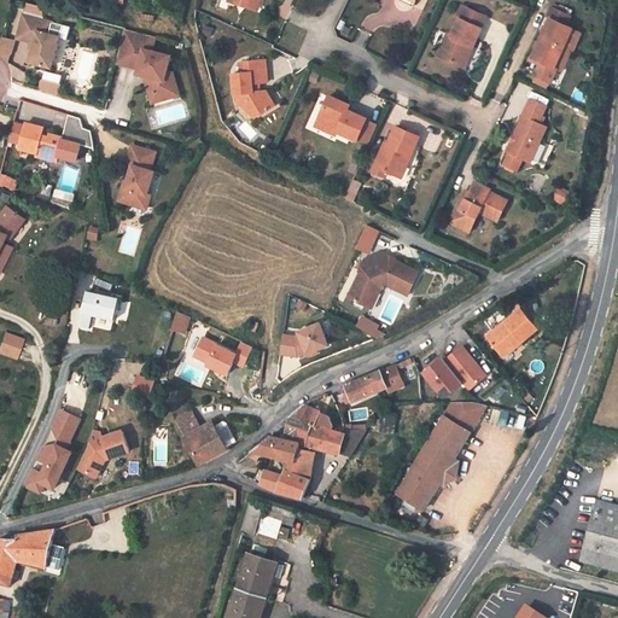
[(46,7),(29,4),(27,10),(44,15),(46,7)]
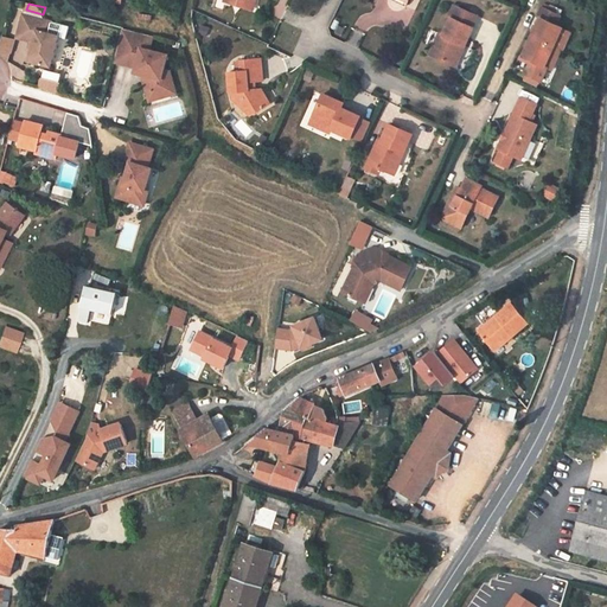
[(473,26),(478,16),(458,7),(451,18),(442,34),(439,33),(429,55),(451,65),(460,44),(465,46),(474,27),(473,26)]
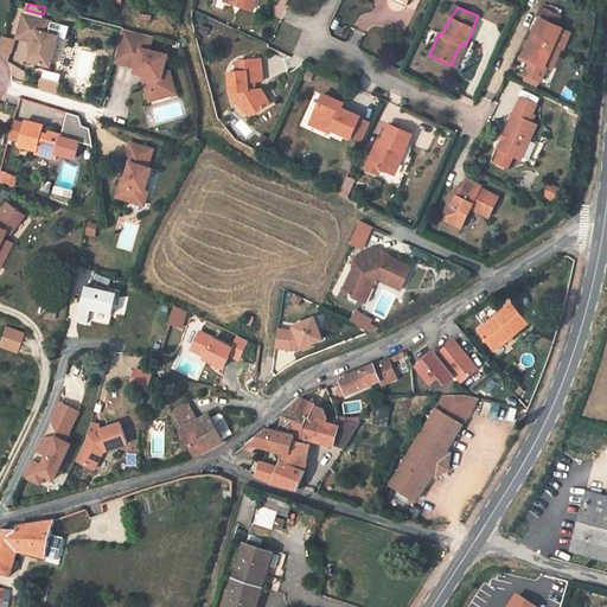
[(534,61),(535,61),(545,66),(547,65),(555,46),(563,29),(556,25),(560,17),(542,7),(537,17),(540,18),(523,56),(534,61)]
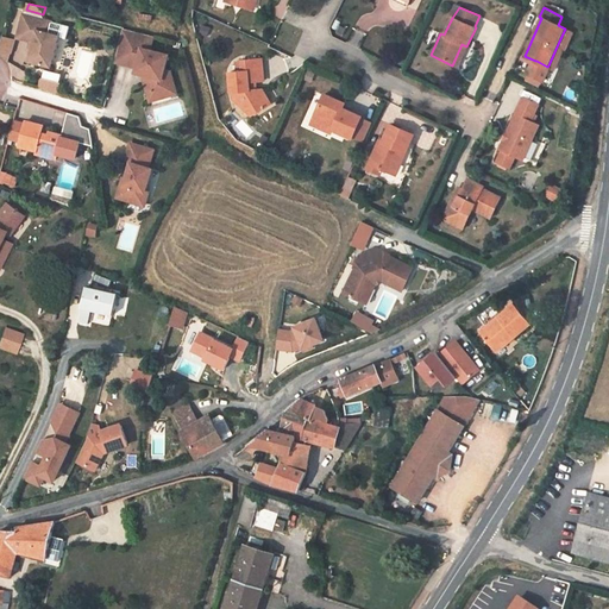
[(60,36),(44,31),(46,19),(24,13),(18,37),(35,42),(30,61),(51,67),(60,36)]
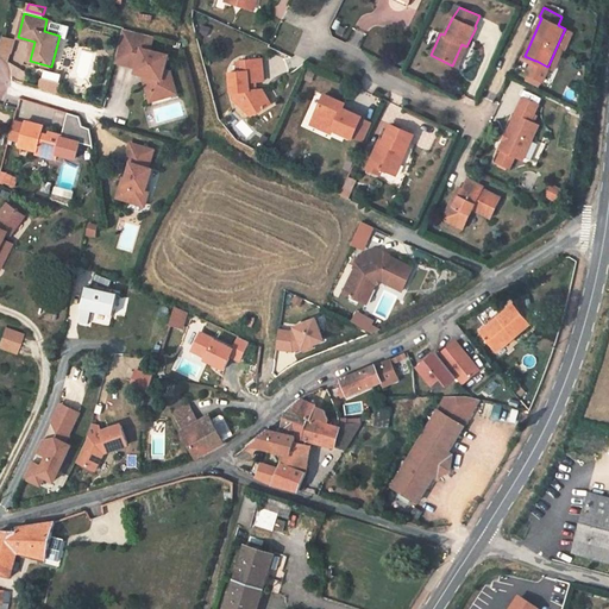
[(70,26),(46,19),(44,31),(60,36),(67,37),(70,26)]
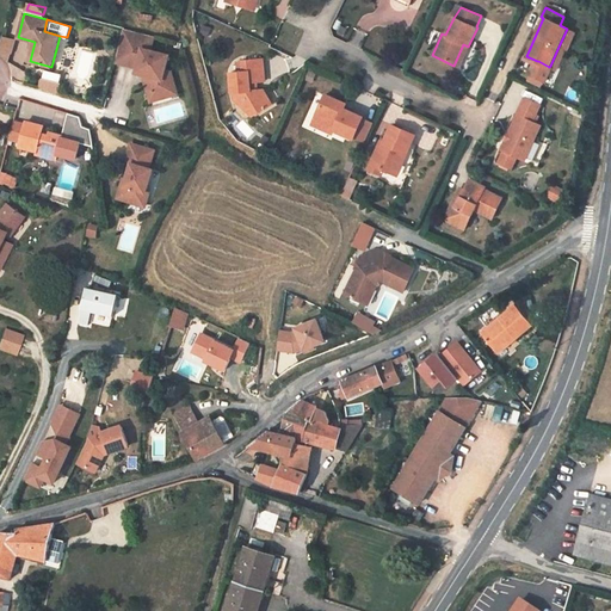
[(123,28),(115,59),(136,65),(135,69),(142,71),(147,72),(150,92),(174,87),(171,69),(165,69),(168,53),(150,49),(154,35),(123,28)]
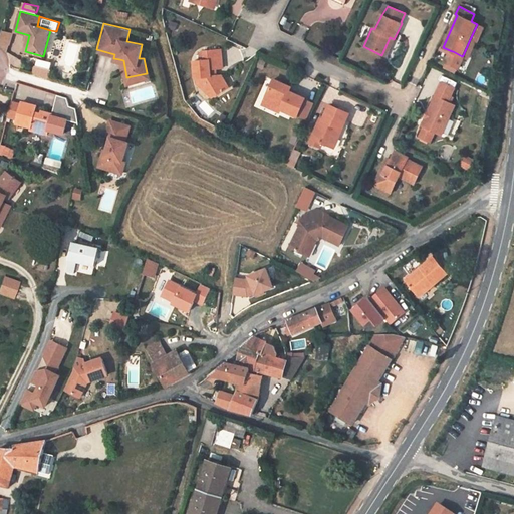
[(13,33),(3,30),(0,41),(0,44),(4,47),(9,52),(13,33)]
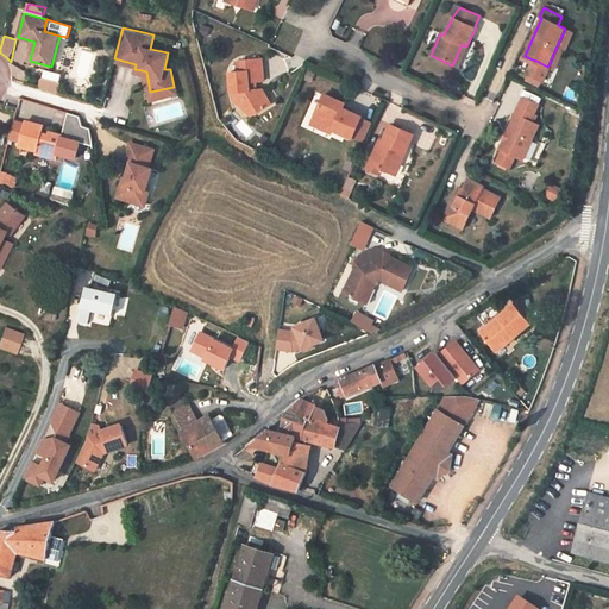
[(457,68),(466,46),(462,44),(452,66),(457,68)]
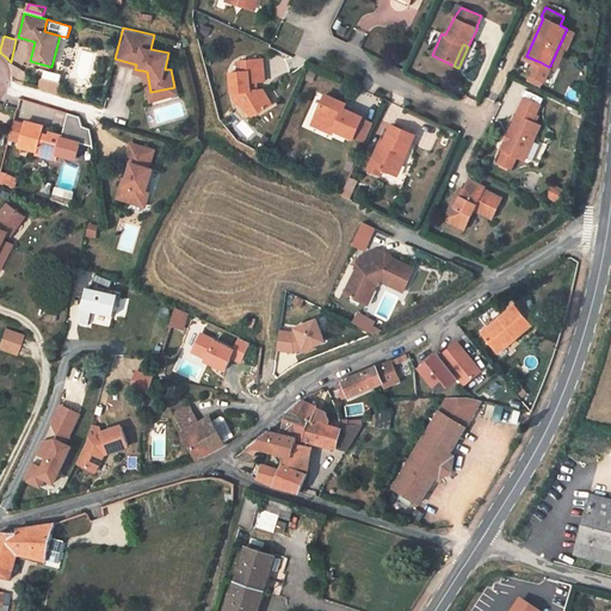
[(559,47),(550,66),(555,67),(563,48),(559,47)]
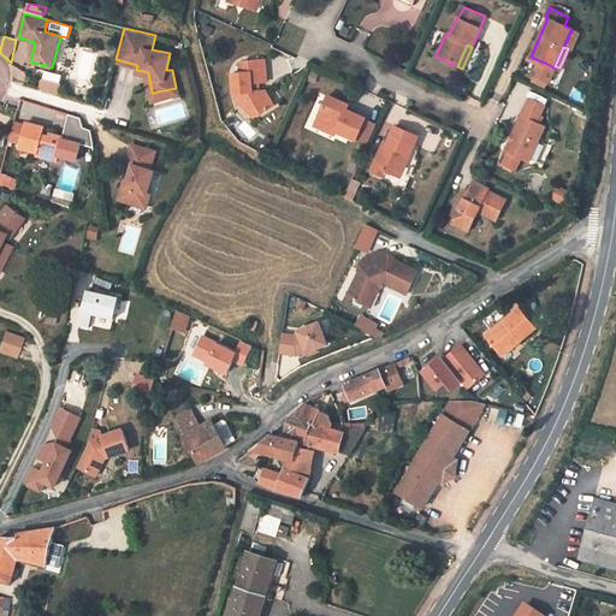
[(259,83),(265,83),(267,82),(265,60),(243,61),(244,72),(232,75),(234,94),(242,94),(243,99),(255,117),(274,106),(265,92),(260,92),(259,83)]
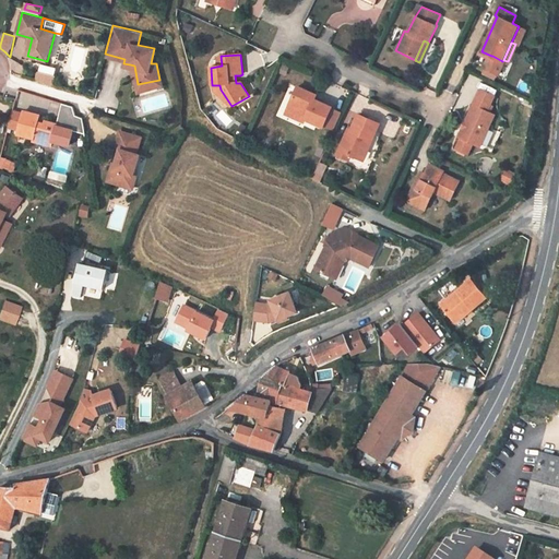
[(502,61),(491,56),(486,67),(497,72),(502,61)]
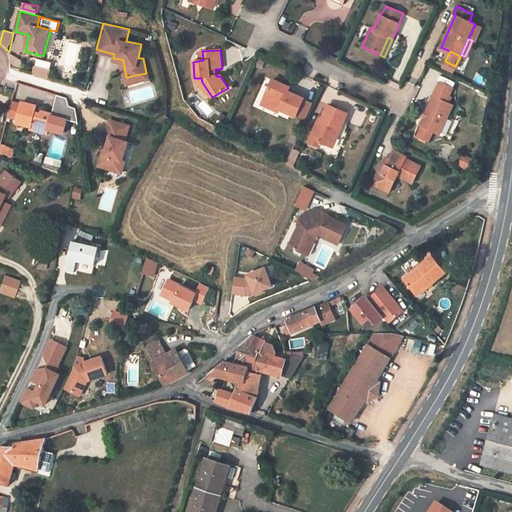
[(147,77),(146,73),(126,77),(123,60),(119,59),(124,82),(147,77)]
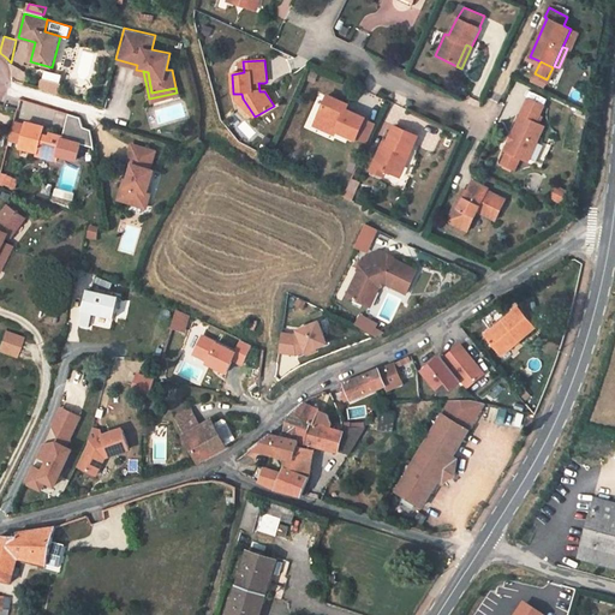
[(40,88),(57,93),(59,87),(42,81),(40,88)]
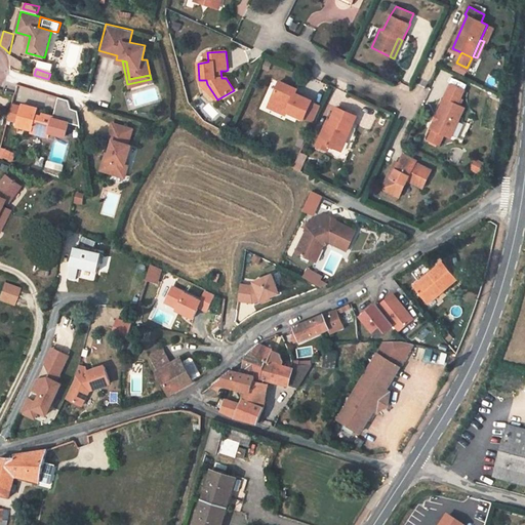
[(206,80),(199,80),(217,99),(207,84),(206,80)]
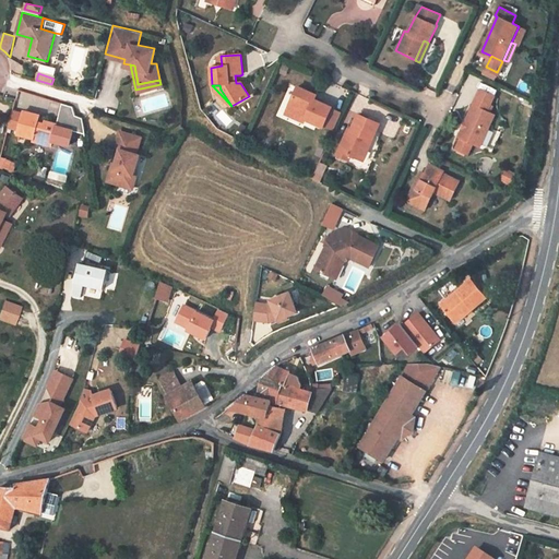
[(317,95),(298,87),(287,111),(306,119),(323,127),(332,107),(314,99),(317,95)]
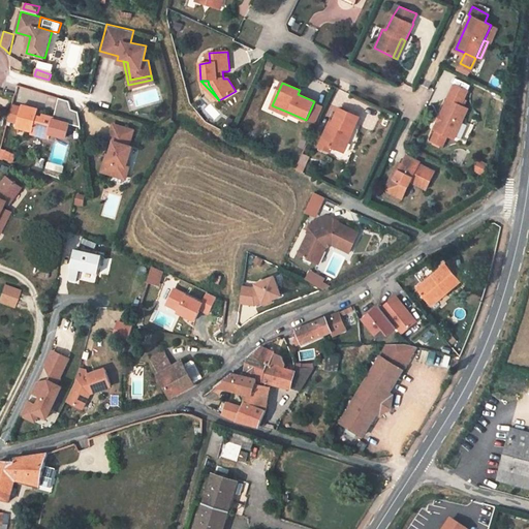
[(465,98),(468,92),(455,86),(452,92),(465,98)]
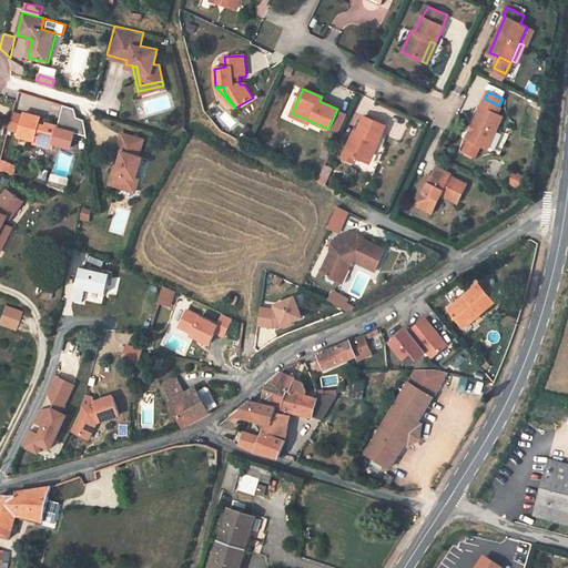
[(495,113),(499,105),(485,99),(474,122),(476,123),(468,140),(464,150),(476,156),(480,145),(487,149),(503,118),(495,113)]
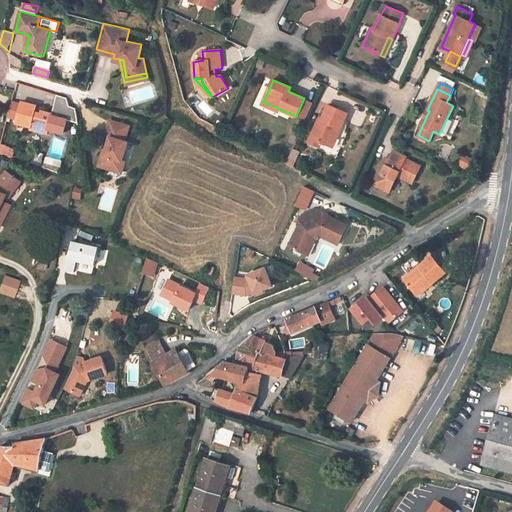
[(58,94),(53,113),(48,130),(64,134),(67,120),(67,118),(78,120),(76,107),(68,105),(65,97),(58,94)]
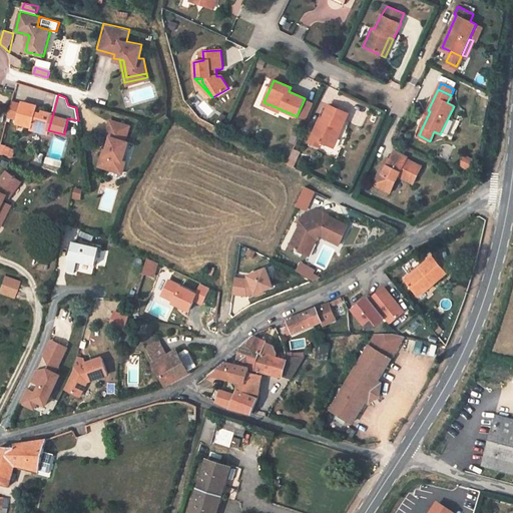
[(7,117),(18,119),(22,104),(11,101),(7,117)]
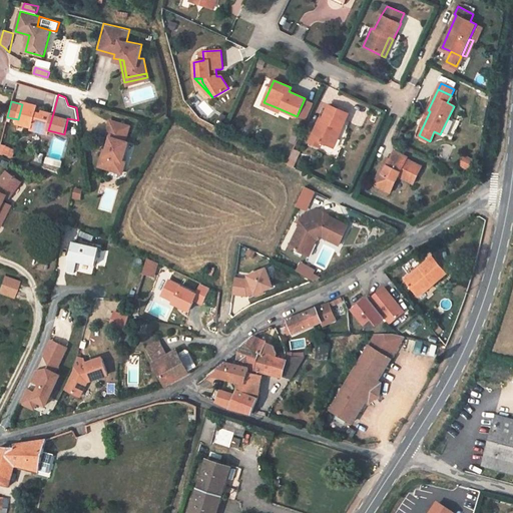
[(48,130),(53,113),(42,111),(40,114),(36,112),(36,109),(37,106),(22,102),(22,103),(22,104),(18,119),(17,124),(32,128),(32,130),(47,134),(48,130)]
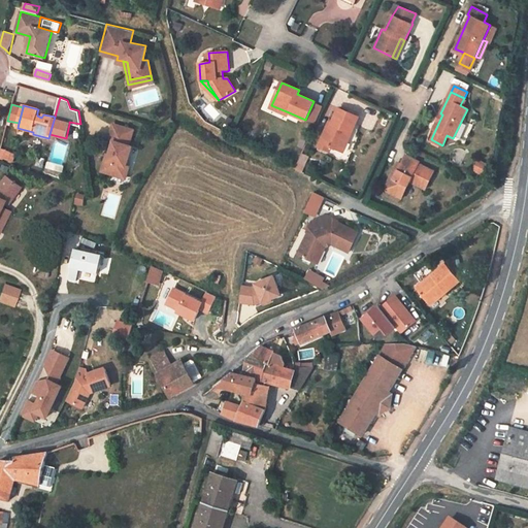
[(287,116),(289,112),(271,105),(270,108),(287,116)]
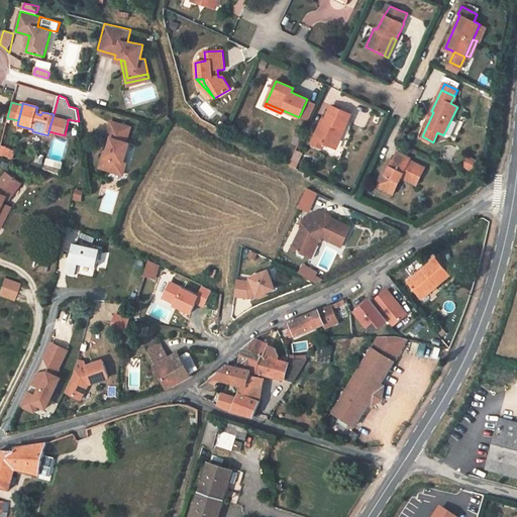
[(344,130),(351,115),(331,106),(325,120),(321,119),(313,138),(325,143),(333,147),(341,128),(344,130)]
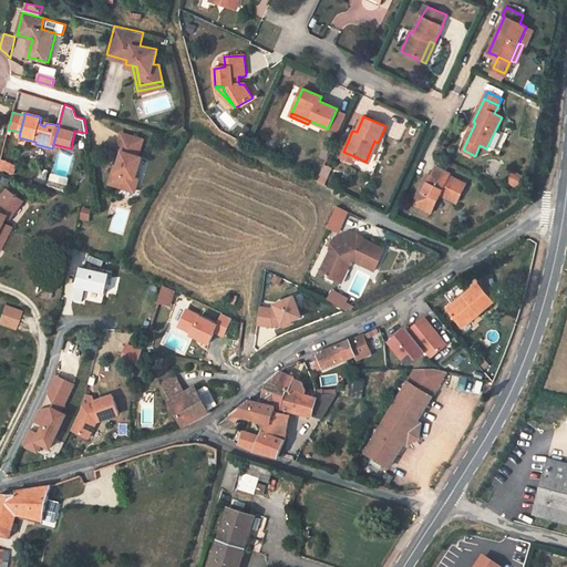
[(465,138),(467,140),(475,123),(473,122),(465,138)]
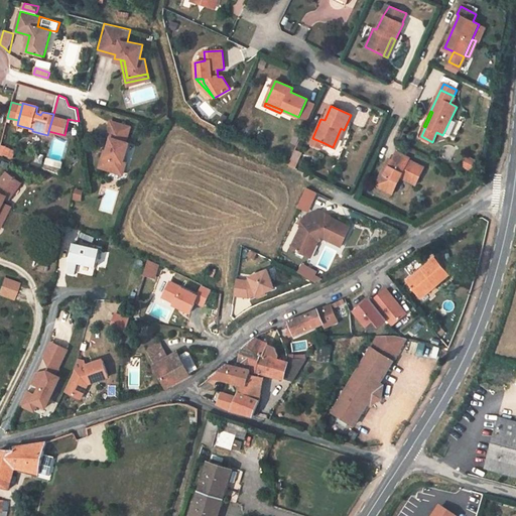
[(102,155),(99,166),(119,172),(122,160),(127,141),(124,140),(128,126),(108,120),(104,136),(109,137),(106,150),(104,155),(102,155)]
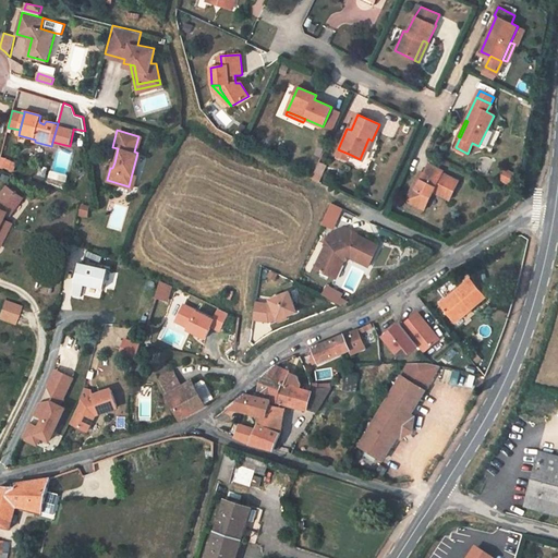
[(363,160),(372,141),(368,138),(360,159),(363,160)]
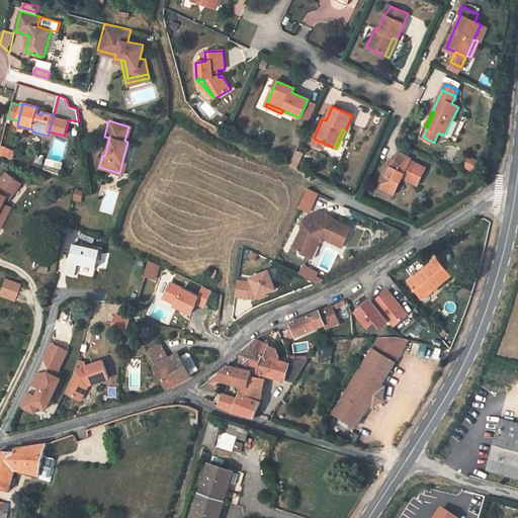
[(299,140),(303,134),(296,132),(293,138),(299,140)]
